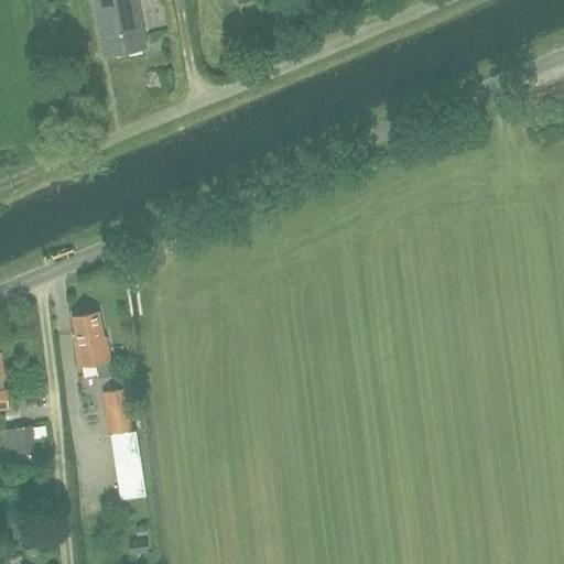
[(95,0),(106,57),(147,50),(137,0),(95,0)]
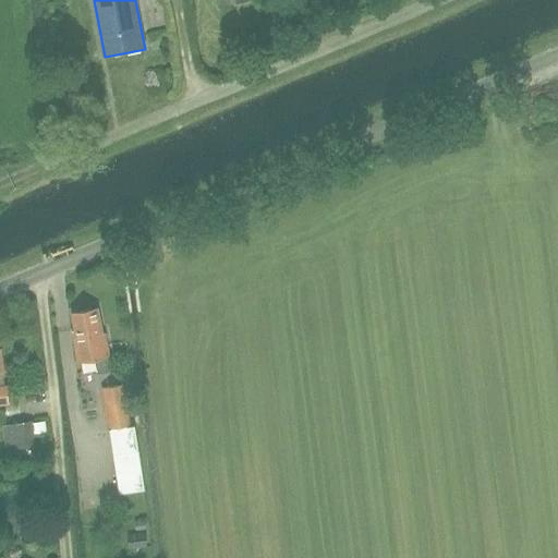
[(98,375),(111,373),(105,335),(100,336),(96,311),(73,315),(76,331),(73,332),(79,363),(95,361),(98,375)]
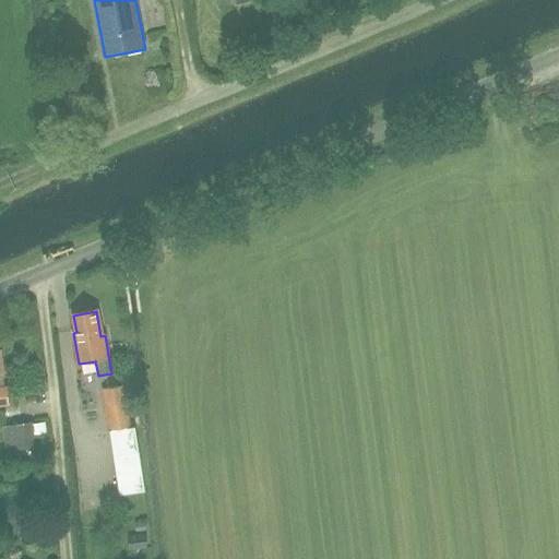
[(102,390),(109,431),(132,427),(125,385),(102,390)]
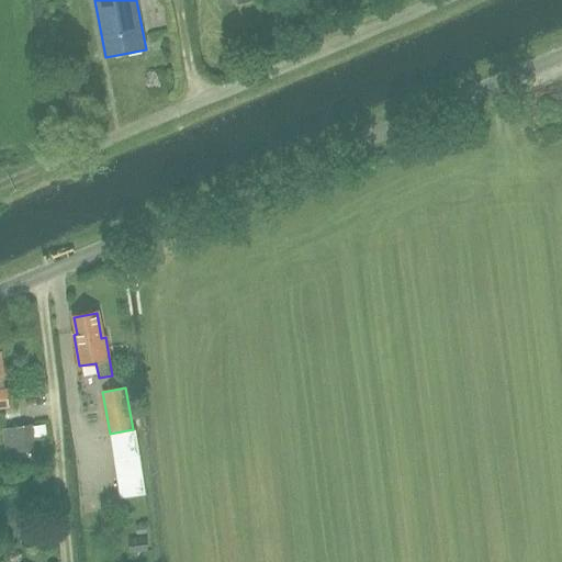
[(7,456),(36,451),(33,425),(3,428),(7,456)]
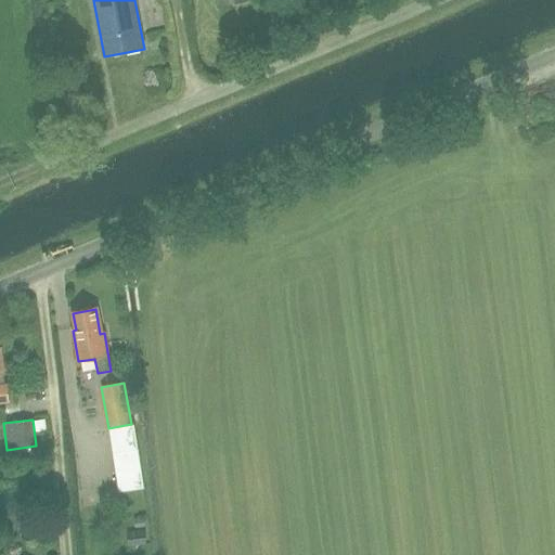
[(118,493),(143,489),(144,489),(139,449),(112,454),(118,493)]
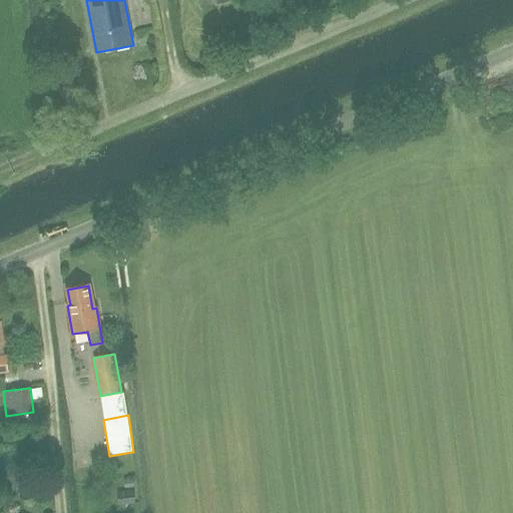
[(118,505),(135,504),(134,490),(117,492),(118,505)]
